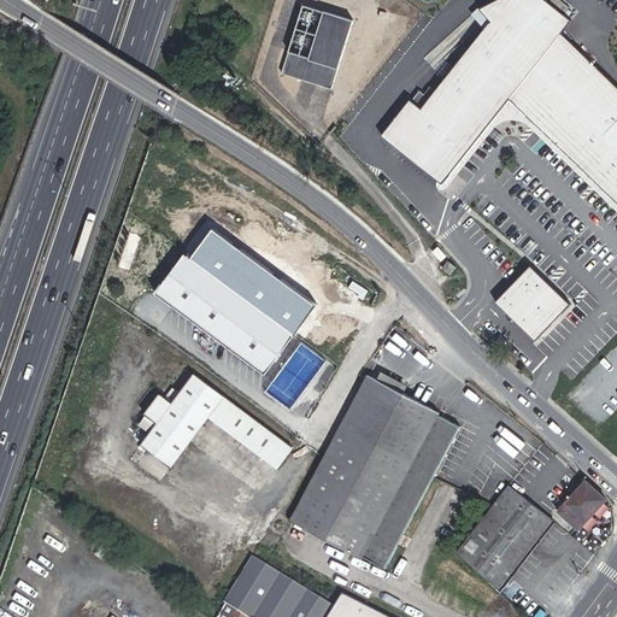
[(616,86),(560,33),(571,19),(546,0),(493,0),(479,7),(492,18),(436,90),(430,87),(424,94),(419,90),(412,100),(411,99),(382,136),(444,183),(510,98),(616,200),(616,86)]
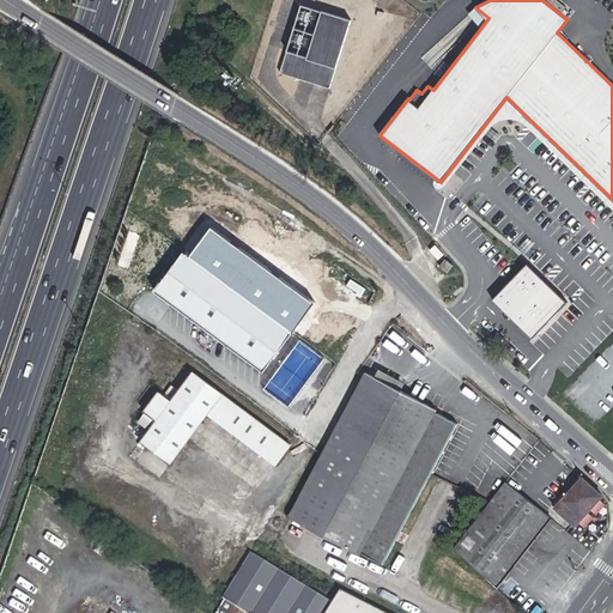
[(351,22),(302,5),(281,74),(329,89),(351,22)]
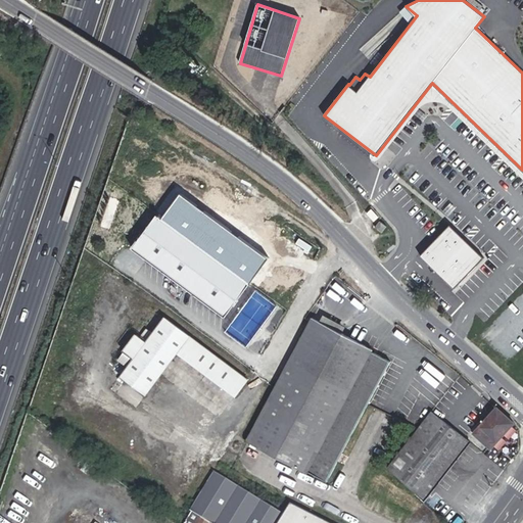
[(224,315),(249,282),(159,210),(134,243),(224,315)]
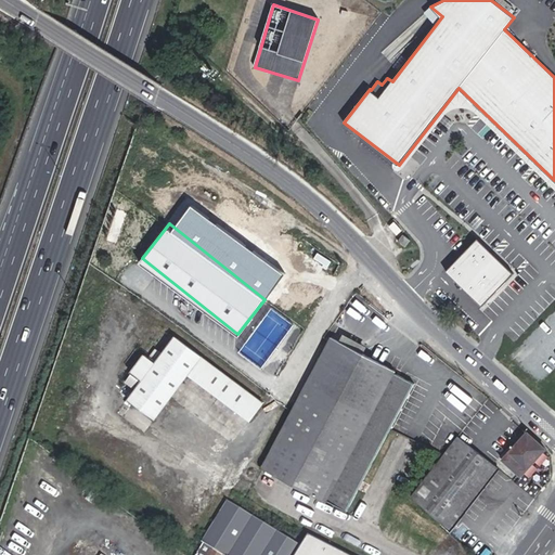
[(405,246),(411,240),(403,233),(398,241),(405,246)]
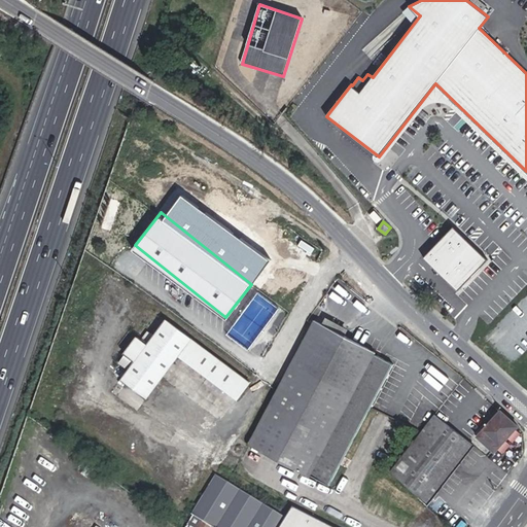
[(492,260),(458,225),(428,255),(462,289),(492,260)]
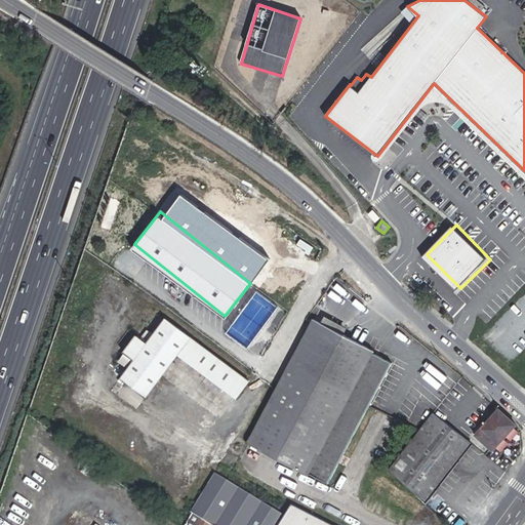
[(270,265),(286,276),(300,256),(277,240),(266,256),(243,239),(234,252),(249,264),(252,259),(266,270),(270,265)]
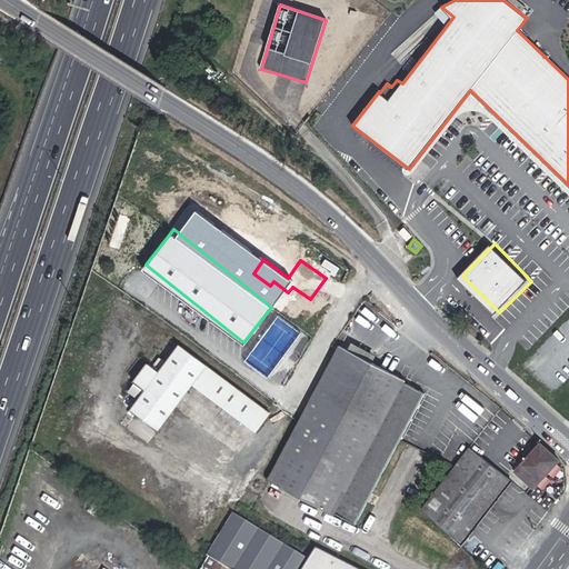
[(336,513),(356,525),(401,438),(425,393),(405,383),(406,380),(340,346),(269,480),(275,482),(272,486),(277,489),(280,486),(335,516),(336,513)]
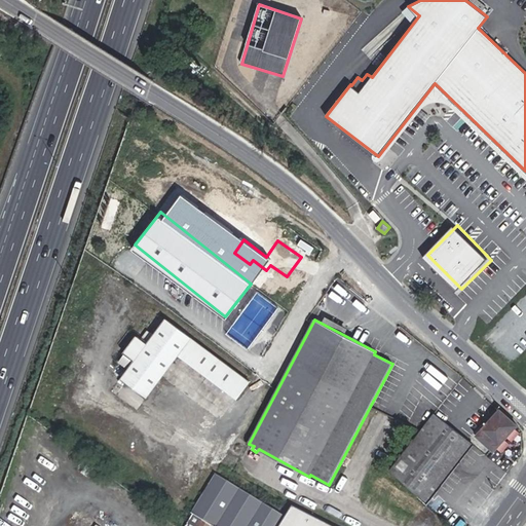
[(236,398),(249,381),(166,321),(154,335),(148,331),(141,339),(137,336),(124,353),(135,362),(127,371),(121,378),(147,397),(178,354),(236,398)]
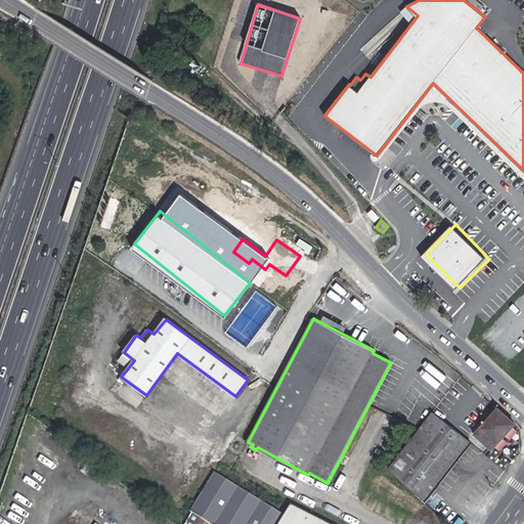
[(127,369),(134,360),(124,352),(117,361),(127,369)]
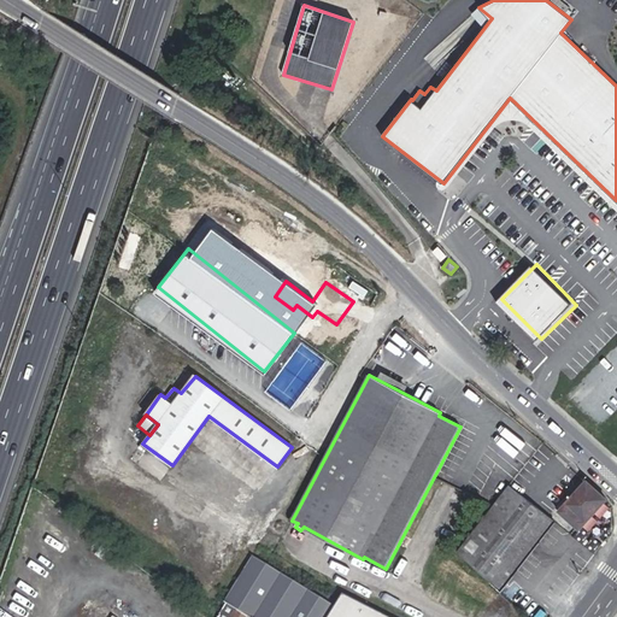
[(559,510),(579,528),(607,499),(587,481),(559,510)]
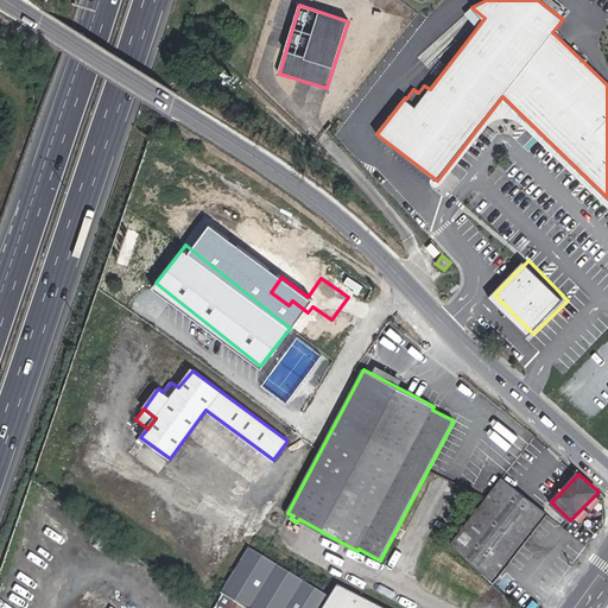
[(451,543),(494,581),(546,514),(501,479),(451,543)]
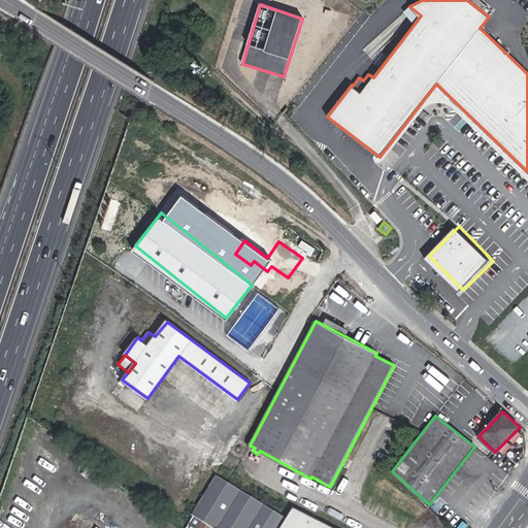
[(212,527),(213,527),(216,527),(253,527),(267,506),(218,476),(193,516),(195,517),(188,527),(212,527)]
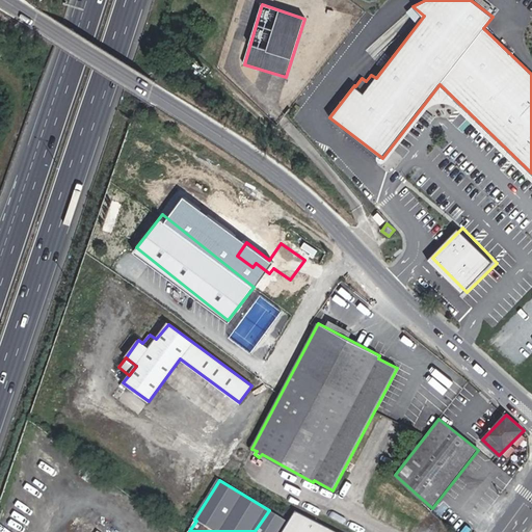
[(255,531),(283,531),(289,523),(269,510),(255,531)]
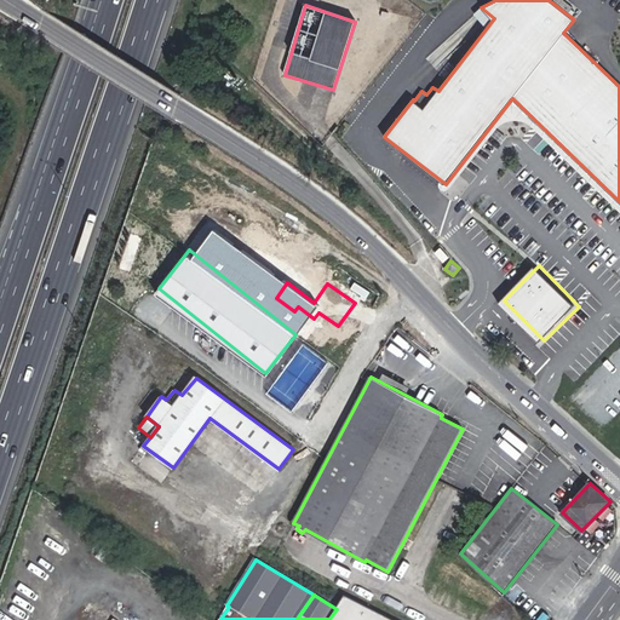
[(390,619),(350,598),(337,619),(390,619)]
